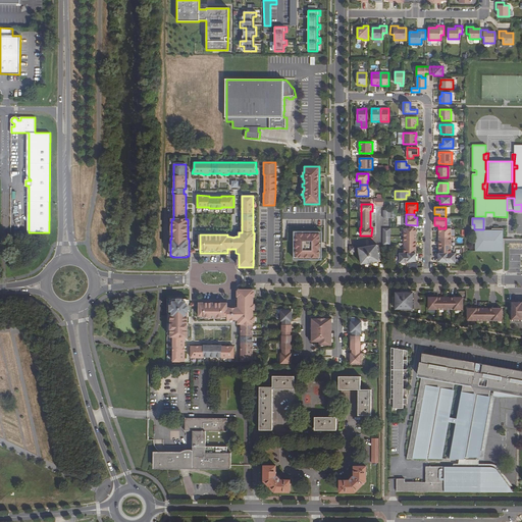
[(416,228),(404,228),(404,253),(400,253),(400,263),(415,263),(415,261),(416,261),(416,228)]
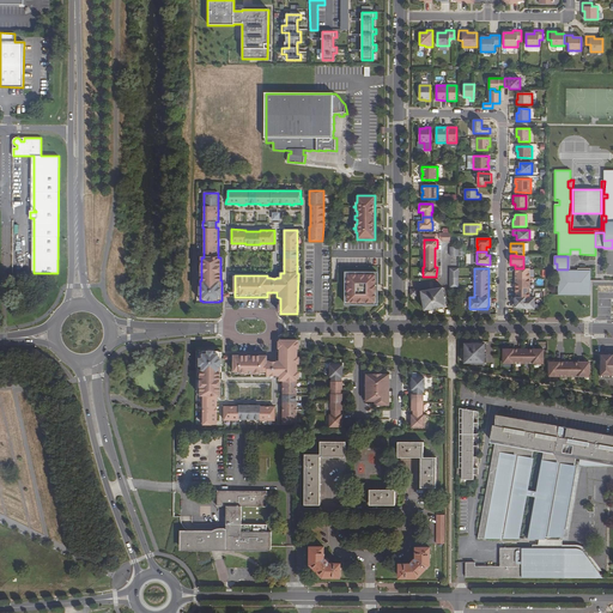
[(516,309),(534,309),(534,298),(529,298),(529,268),(523,268),(515,268),(515,308),(516,308),(516,309)]
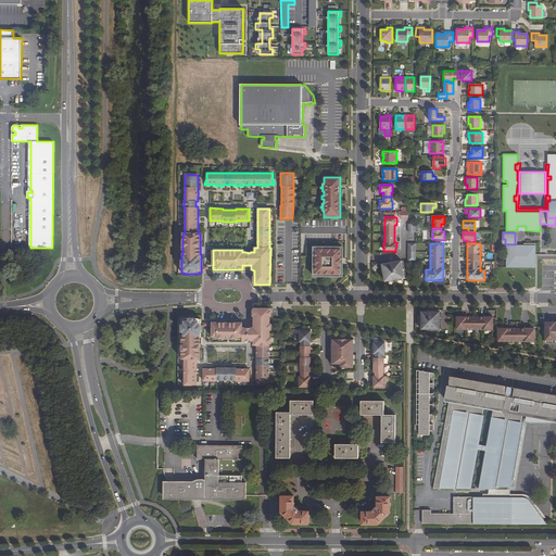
[(528,266),(528,267),(535,267),(535,258),(535,254),(535,243),(523,243),(523,250),(519,250),(519,245),(507,245),(507,267),(525,267),(525,266),(528,266)]
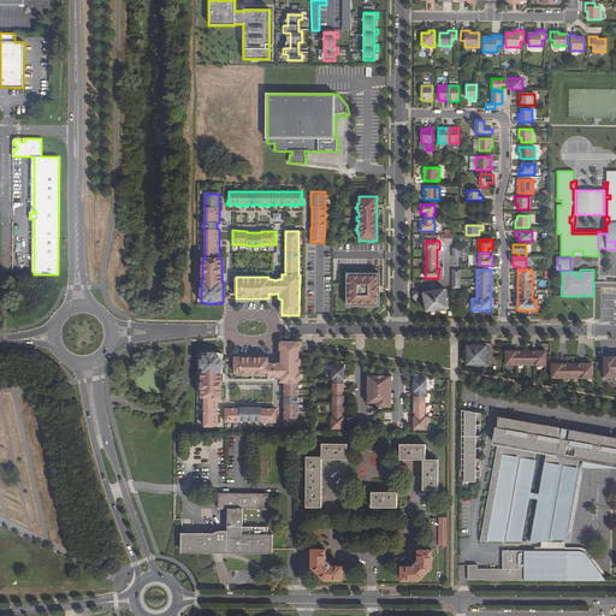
[(348,274),(348,306),(379,306),(379,274),(348,274)]
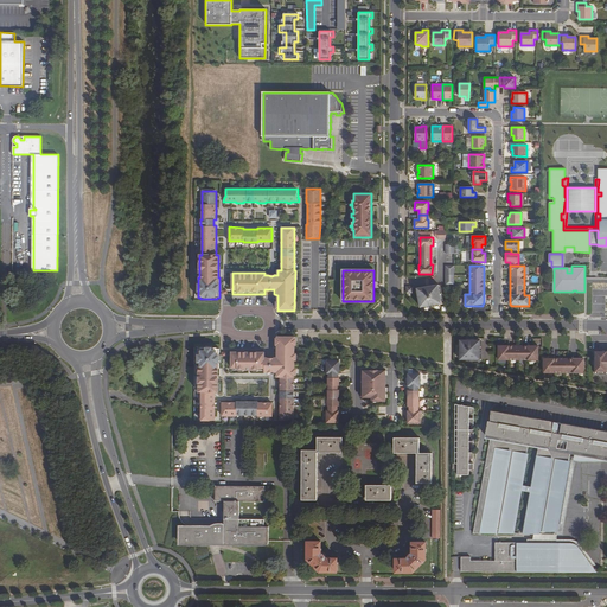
[(420,307),(441,304),(439,285),(417,288),(420,307)]
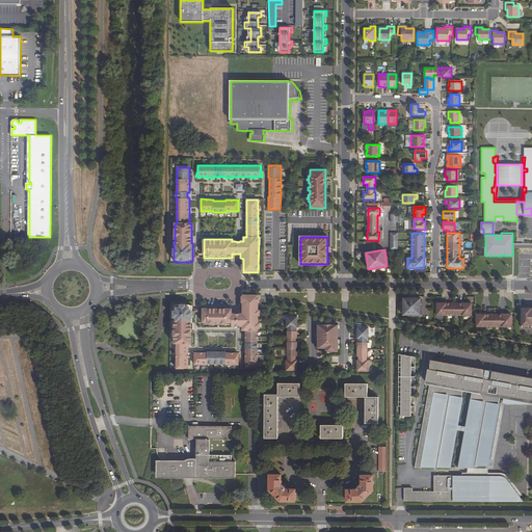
[(258,330),(258,295),(243,295),(243,309),(240,309),(240,314),(232,314),(232,309),(203,309),(203,322),(208,322),(208,324),(227,324),(227,322),(232,322),(232,326),(234,326),(237,324),(240,326),(242,326),(242,330),(245,330),(245,368),(257,368),(258,330)]
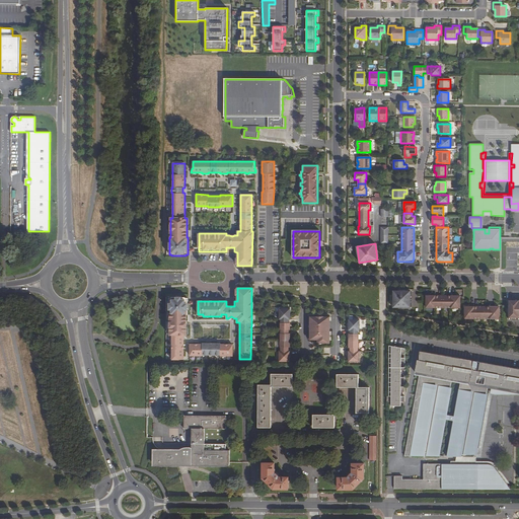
[(393,307),(411,307),(411,291),(393,291),(393,307)]
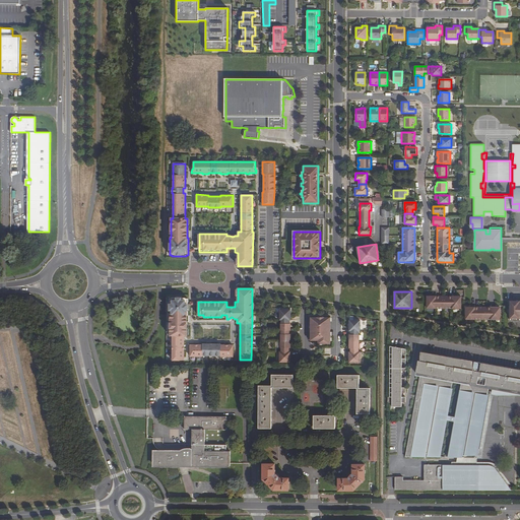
[(461,308),(461,297),(427,296),(427,308),(461,308)]
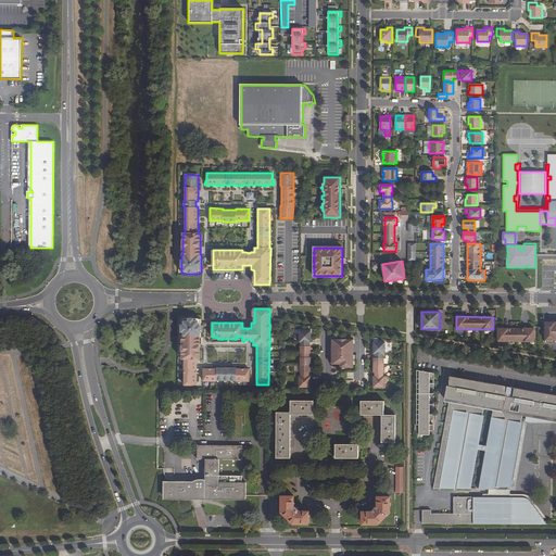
[(184,319),(181,319),(181,338),(181,358),(185,358),(184,384),(197,386),(197,358),(200,358),(200,343),(199,343),(199,338),(201,338),(201,319),(198,319),(198,318),(184,318),(184,319)]
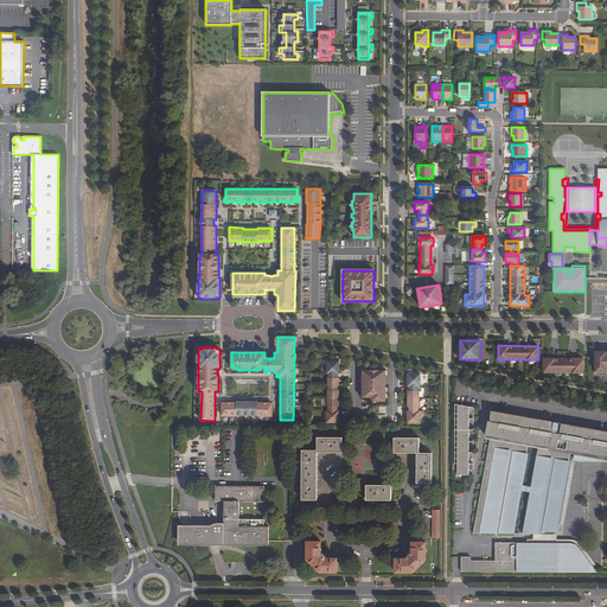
[(606,351),(595,351),(595,374),(606,374),(606,351)]
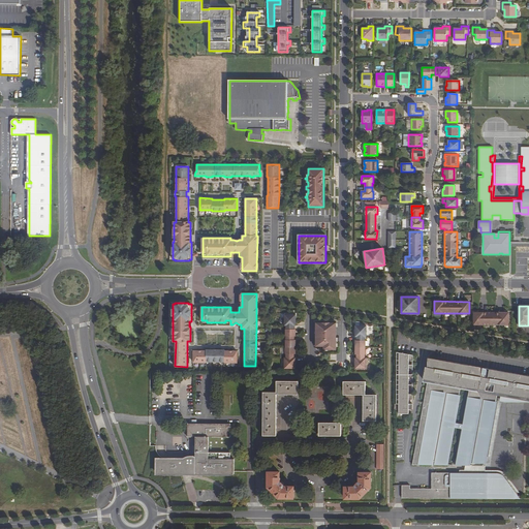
[(508,324),(508,312),(474,312),(473,324),(508,324)]
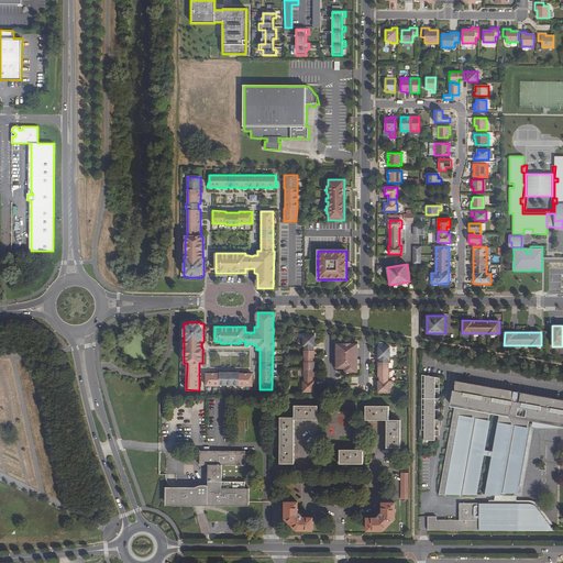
[(313,346),(315,346),(315,335),(302,335),(302,346),(305,346),(313,346)]
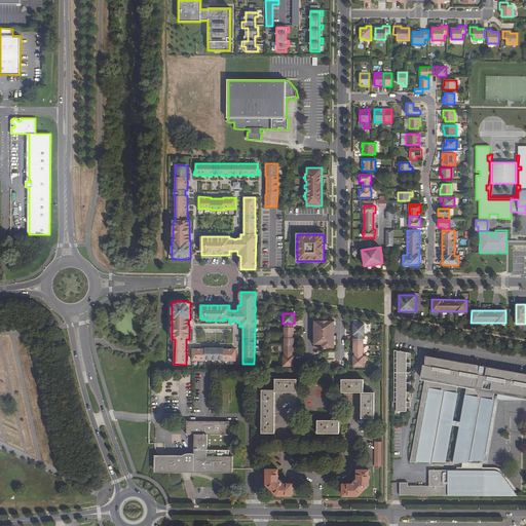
[(322,348),(334,348),(334,339),(334,322),(314,322),(314,345),(322,345),(322,348)]
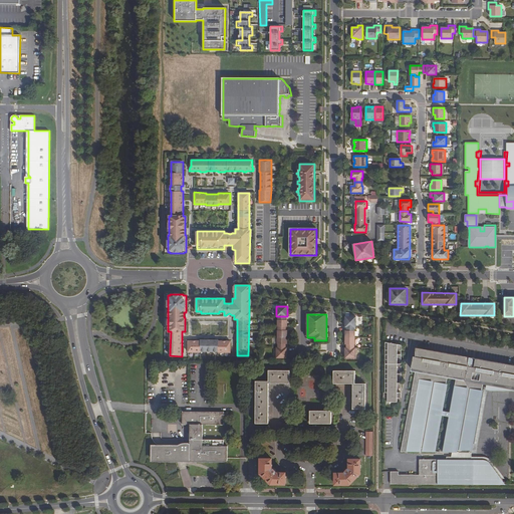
[(286,316),(278,316),(277,319),(277,326),(285,326),(287,326),(287,320),(286,320),(286,316)]
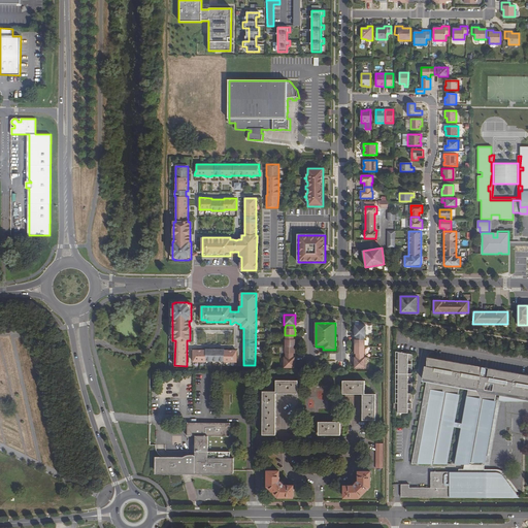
[(364,336),(365,336),(365,325),(355,325),(355,336),(356,336),(364,336)]
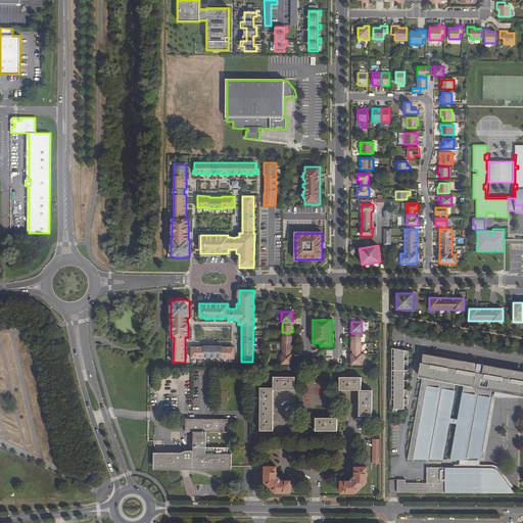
[(290,332),(282,332),(282,336),(282,343),(292,343),(292,336),(290,336),(290,332)]
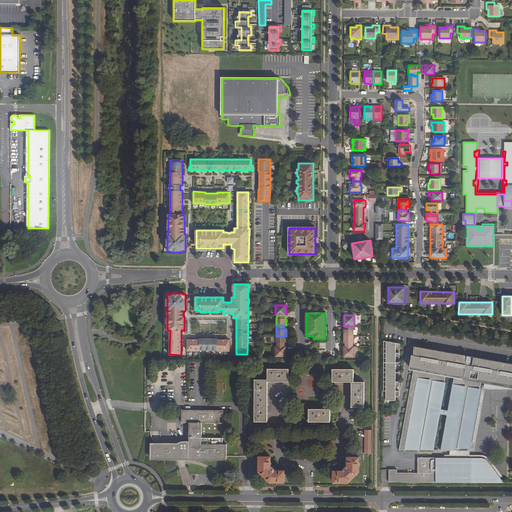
[(344,336),(354,336),(354,329),(353,329),(353,326),(345,326),(345,329),(344,329),(344,336)]
